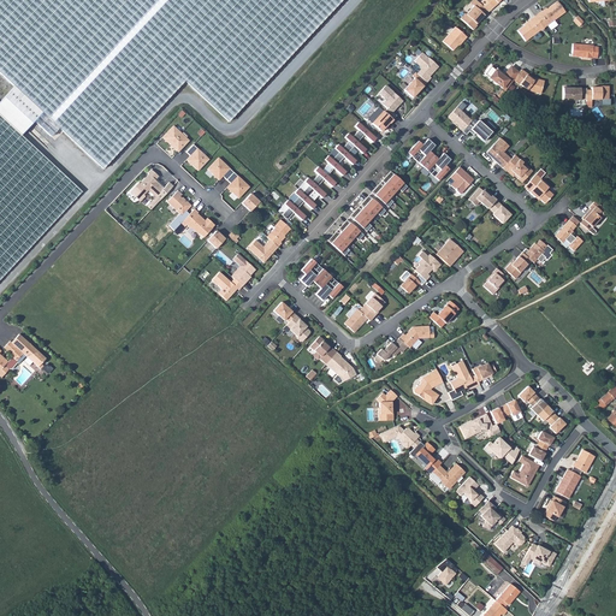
[(486,10),(474,0),(471,0),(471,1),(474,4),(473,5),(466,13),(465,13),(460,18),(473,29),(477,25),(475,24),(484,15),(483,15),(486,10)]
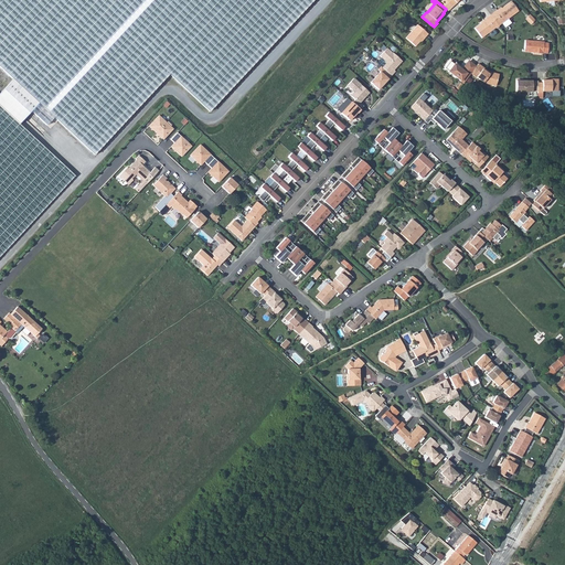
[(518,11),(510,1),(501,8),(499,10),(498,9),(490,14),(498,25),(518,11)]
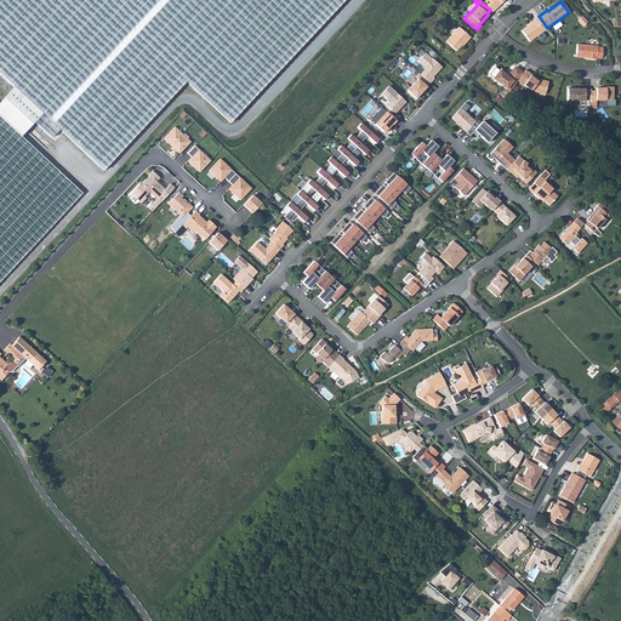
[(528,26),(522,30),(529,41),(545,30),(548,29),(547,28),(539,16),(534,20),(535,21),(528,26)]
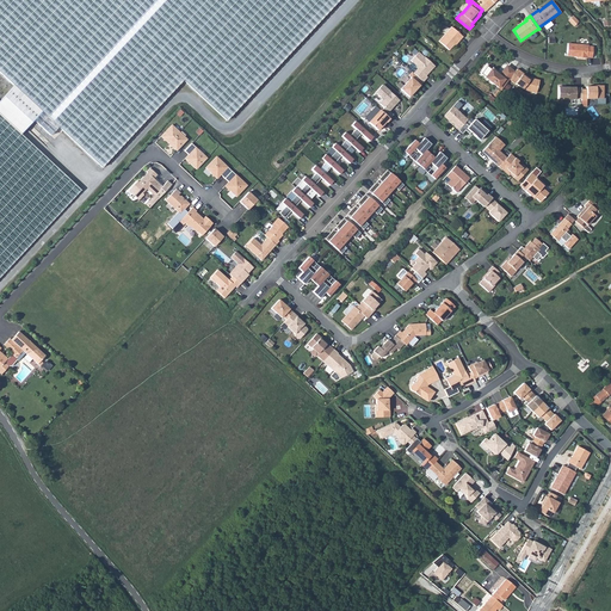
[(455,43),(456,44),(462,36),(451,26),(438,41),(449,50),(454,44),(455,43)]
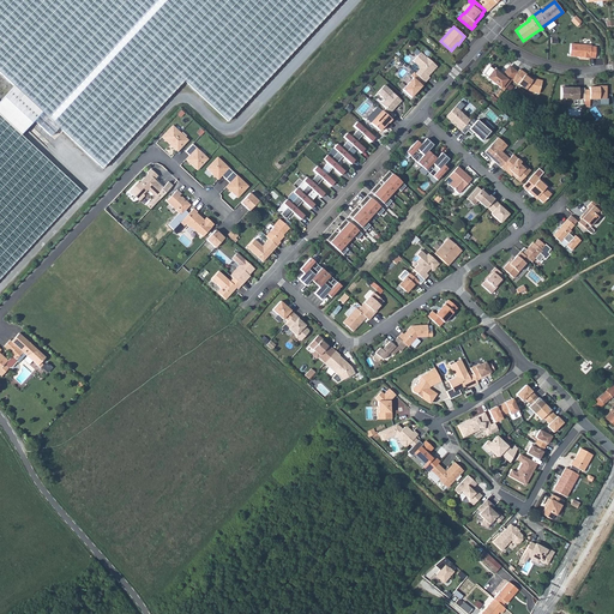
[(591,46),(571,43),(570,55),(579,56),(578,58),(590,59),(590,58),(595,58),(595,47),(590,47),(591,46)]
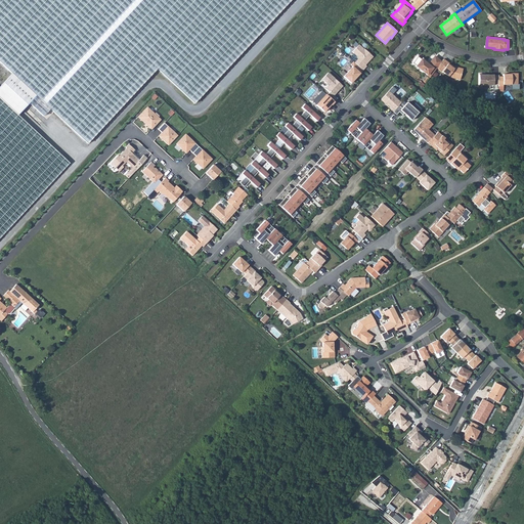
[(365,66),(367,62),(367,61),(369,59),(369,60),(373,56),(364,49),(363,49),(358,45),(352,52),(354,53),(350,57),(355,61),(354,62),(362,71),(366,67),(365,66)]
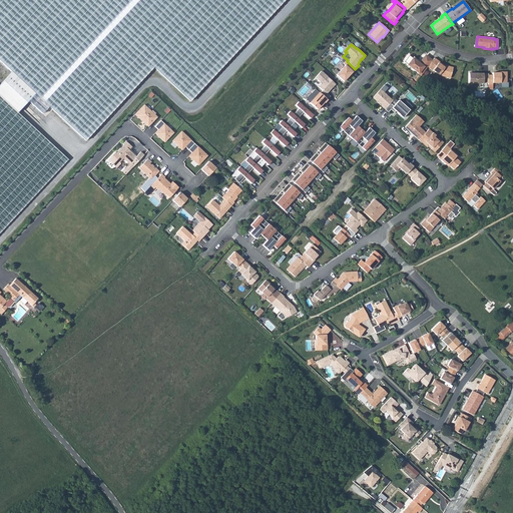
[(403,62),(421,75),(427,66),(432,60),(425,56),(420,62),(419,64),(412,59),(408,56),(403,62)]
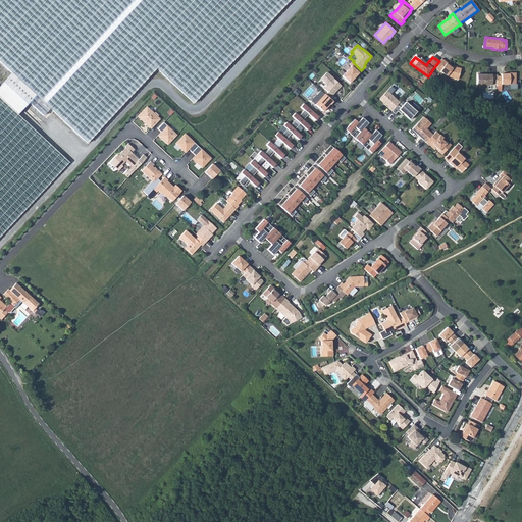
[(439,61),(434,67),(439,71),(440,71),(447,75),(447,76),(458,80),(461,68),(452,66),(451,67),(449,66),(450,64),(441,59),(439,61)]
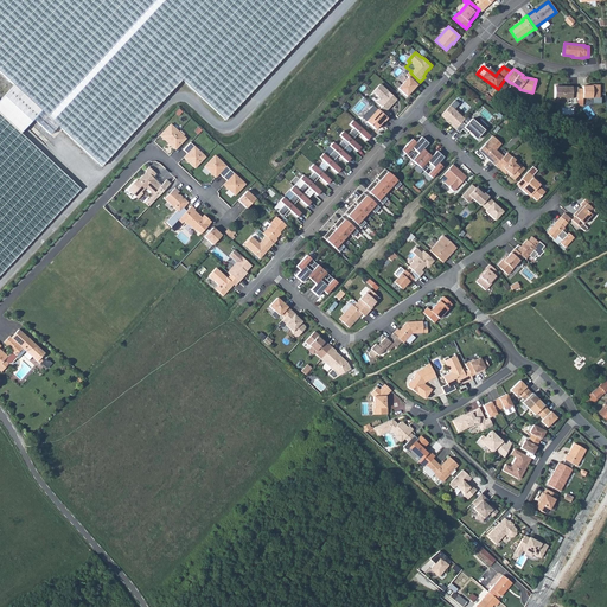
[(413,90),(420,82),(410,72),(409,71),(406,76),(408,77),(398,89),(407,96),(411,91),(410,90),(411,89),(413,90)]
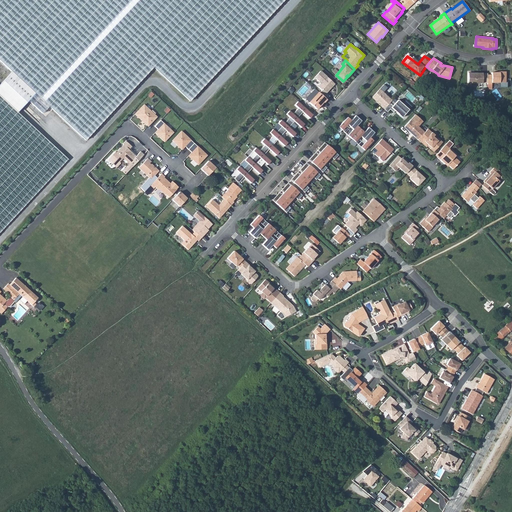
[(319,93),(326,100),(329,96),(326,93),(329,90),(329,88),(330,87),(331,88),(334,84),(320,71),(315,77),(320,82),(320,84),(318,87),(322,90),(319,93)]
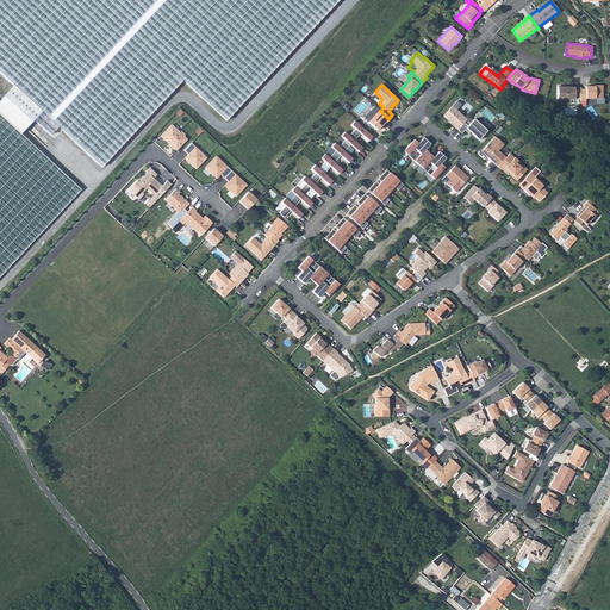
[(585,89),(580,89),(580,99),(580,100),(585,100),(585,99),(595,99),(595,98),(602,98),(602,85),(595,85),(595,86),(591,86),(585,86),(585,89)]
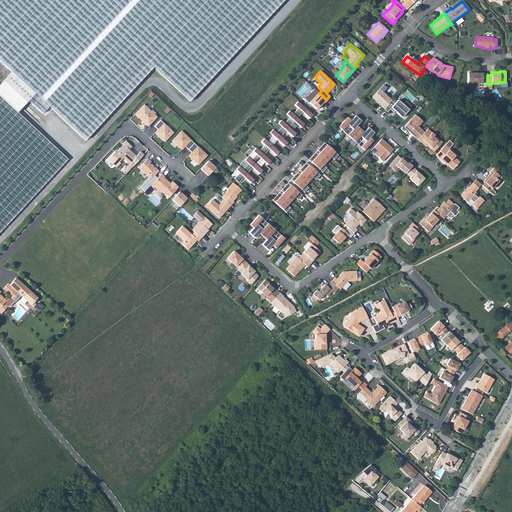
[(0,229),(66,158),(17,112),(28,100),(35,94),(12,72),(0,84),(0,229)]
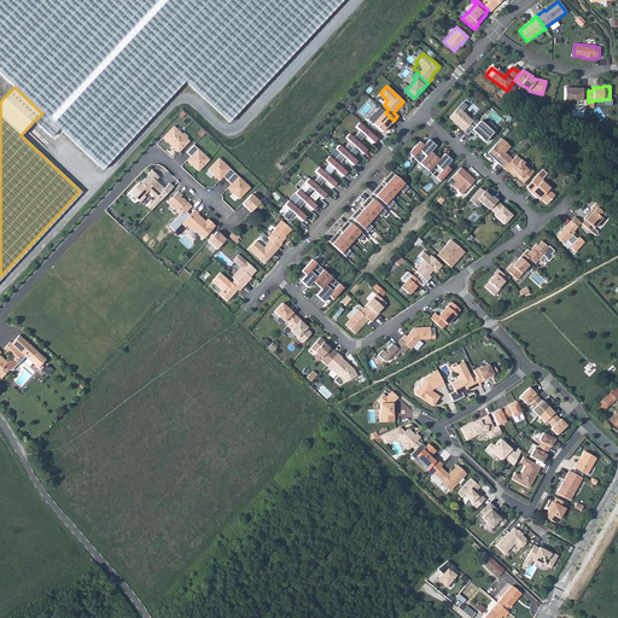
[(572,87),(565,87),(565,100),(572,100),(582,100),(588,100),(588,91),(588,88),(582,88),(576,88),(572,88),(572,87)]
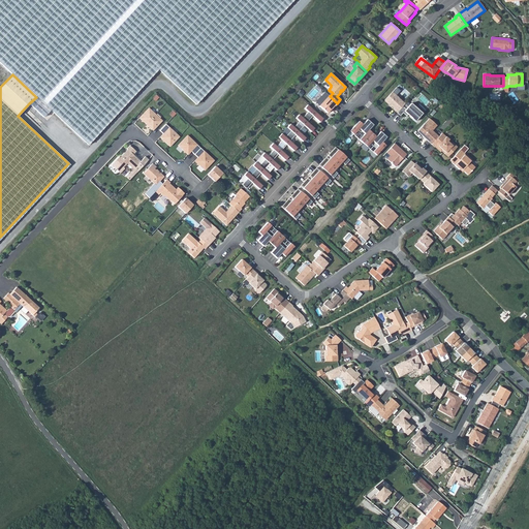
[(397,88),(384,100),(390,104),(390,105),(397,113),(403,105),(405,103),(397,95),(401,91),(397,88)]
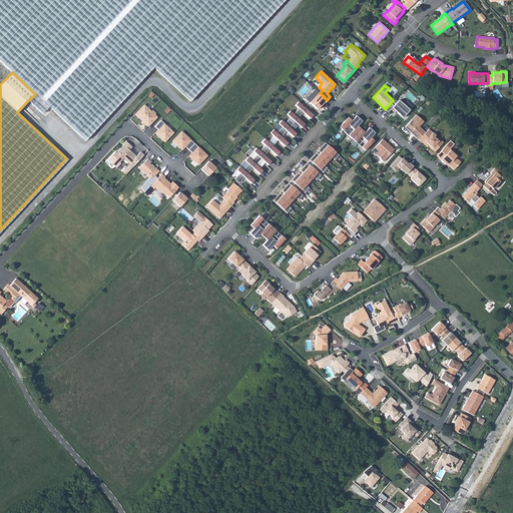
[(316,89),(307,99),(310,101),(319,92),(316,89)]
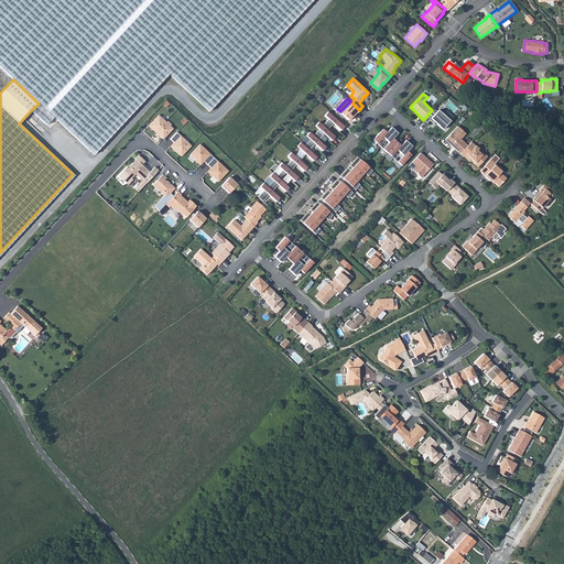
[(354,117),(359,110),(351,102),(350,101),(340,112),(348,120),(351,118),(353,116),(354,117)]
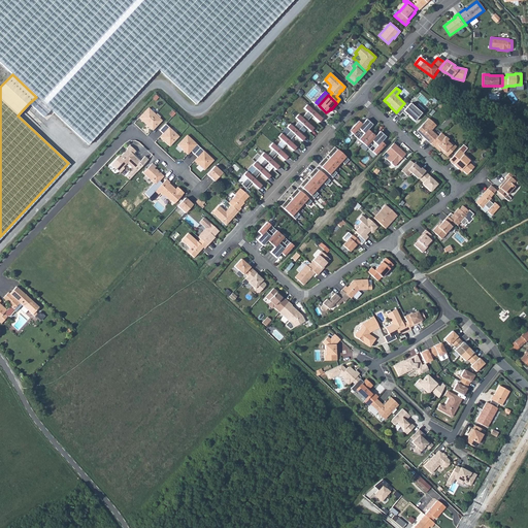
[(402,105),(396,112),(400,116),(402,112),(406,116),(407,113),(415,121),(422,112),(411,102),(405,108),(402,105)]
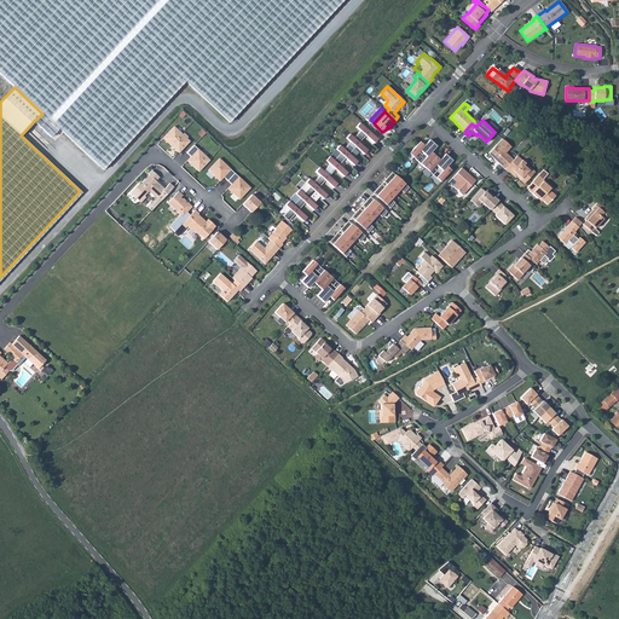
[(379,139),(360,122),(356,127),(360,131),(354,138),(359,143),(365,136),(374,143),(379,139)]
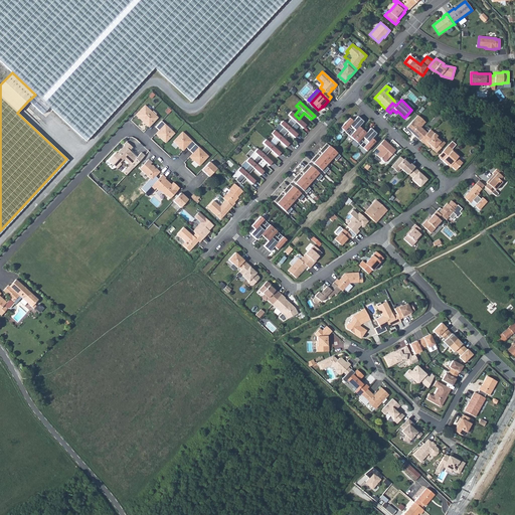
[(142,107),(134,116),(136,118),(137,118),(137,120),(140,122),(149,113),(142,107)]
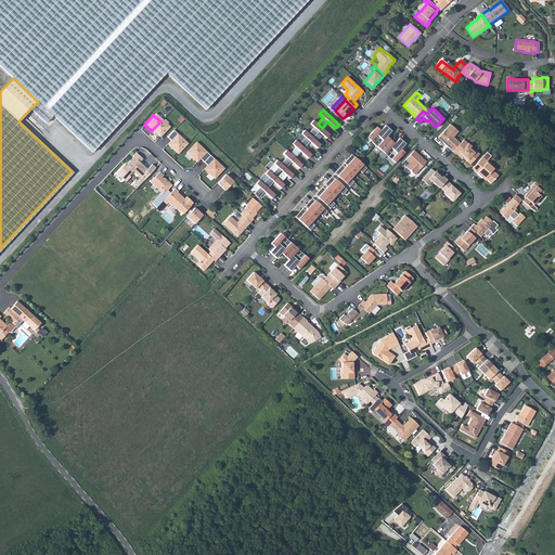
[(318,124),(313,120),(310,124),(314,127),(308,133),(313,138),(319,131),(326,139),(330,134),(322,128),(318,124)]
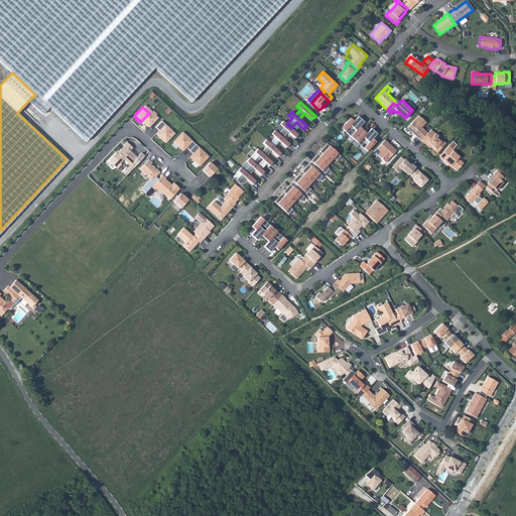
[(149,113),(140,122),(143,125),(144,125),(144,126),(147,128),(155,119),(149,113)]
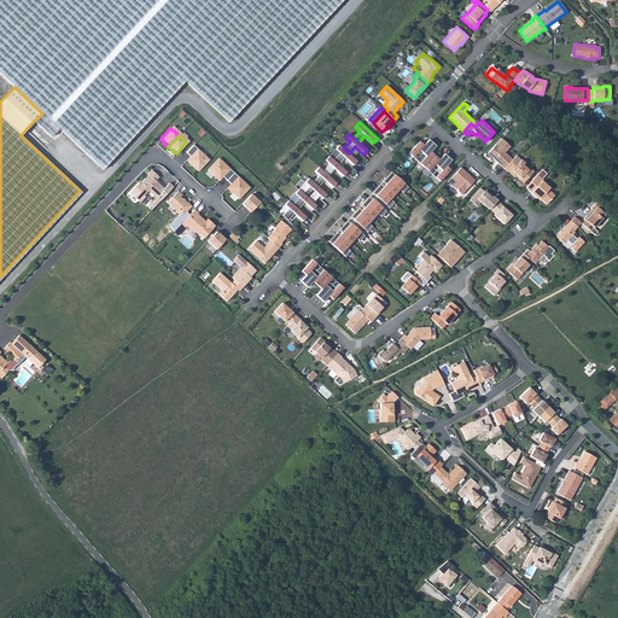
[(505,169),(512,159),(505,152),(503,151),(508,145),(501,139),(488,153),(505,169)]
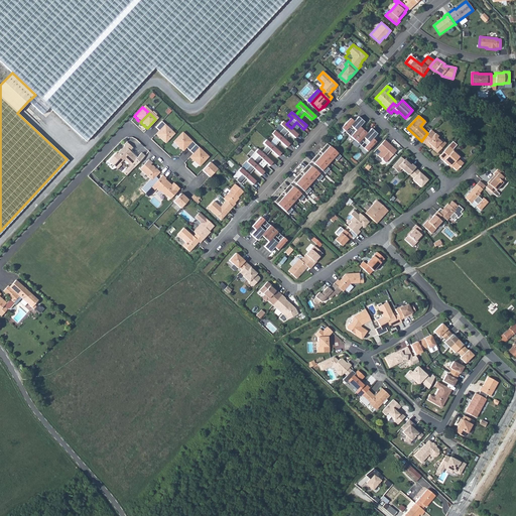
[(350,119),(341,128),(348,134),(351,130),(348,128),(351,125),(353,128),(361,119),(358,117),(353,122),(350,119)]
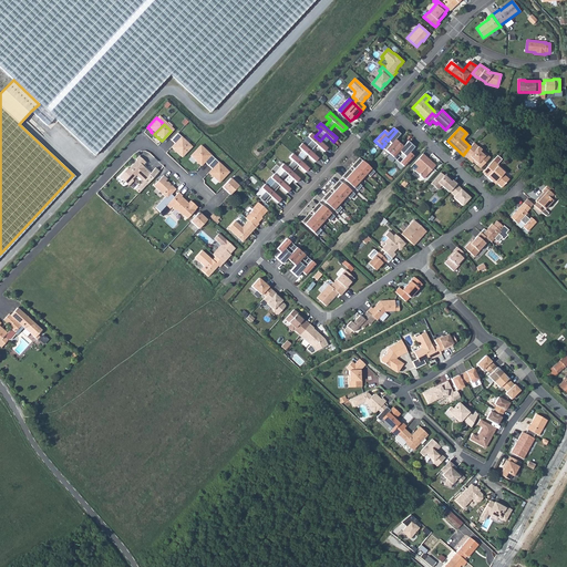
[(385,143),(382,147),(389,154),(399,144),(394,140),(400,134),(397,131),(388,141),(391,143),(389,146),(385,143)]
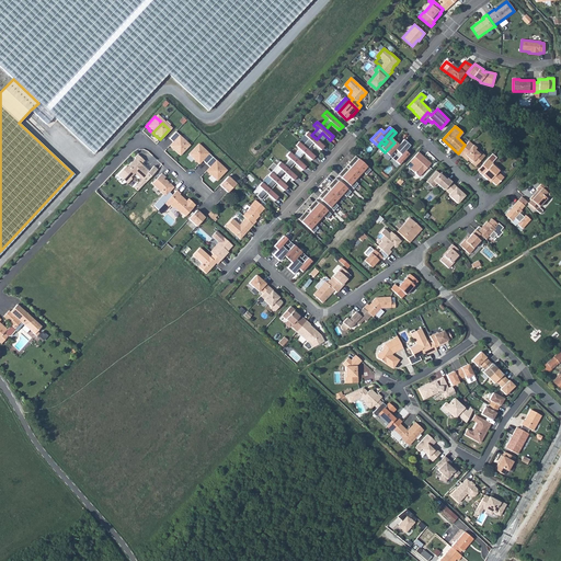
[(311,135),(308,132),(305,136),(308,139),(302,145),(307,149),(313,144),(321,150),(324,147),(317,139),(311,135)]
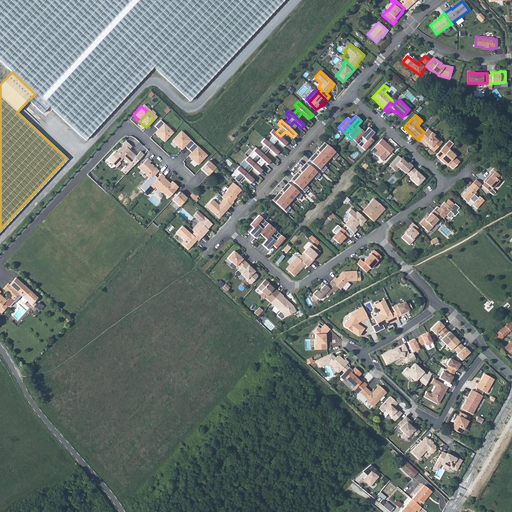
[(157,138),(162,143),(171,133),(158,121),(152,127),(156,131),(153,134),(155,137),(157,137),(157,138)]
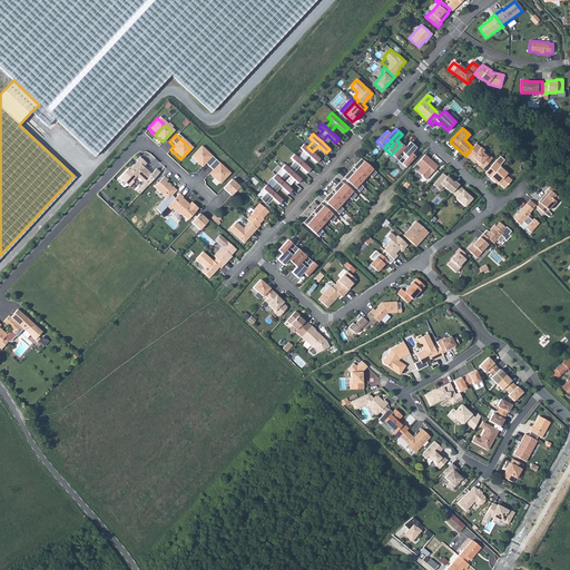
[(401,145),(391,155),(399,161),(402,157),(399,155),(402,151),(404,155),(413,145),(410,141),(404,148),(401,145)]
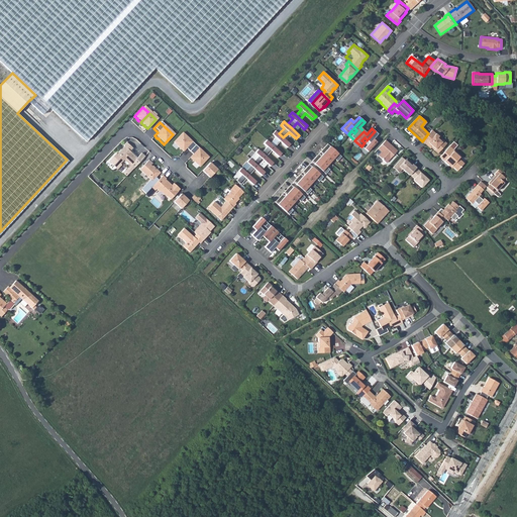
[(279,133),(276,130),(272,134),(276,137),(271,143),(275,147),(280,141),(287,147),(290,144),(283,137),(279,133)]
